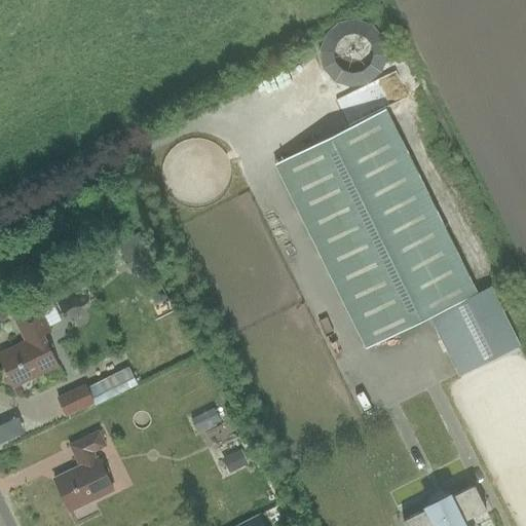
[(396,29),(337,13),(323,71),(381,86),(396,29)]
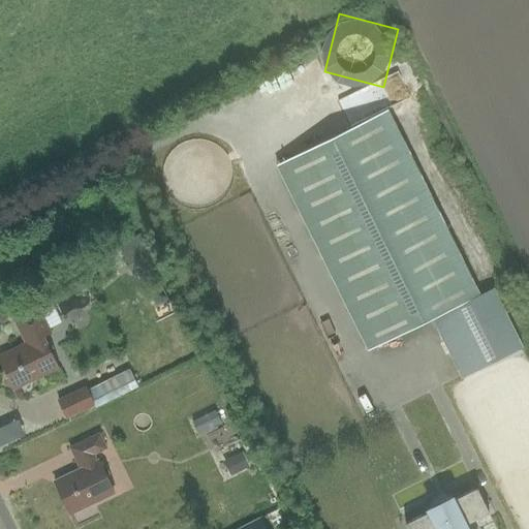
[(479,294),(389,110),(285,160),(284,157),(283,158),(339,272),(335,274),(345,293),(348,291),(378,350),(379,349),(377,346),(479,294)]
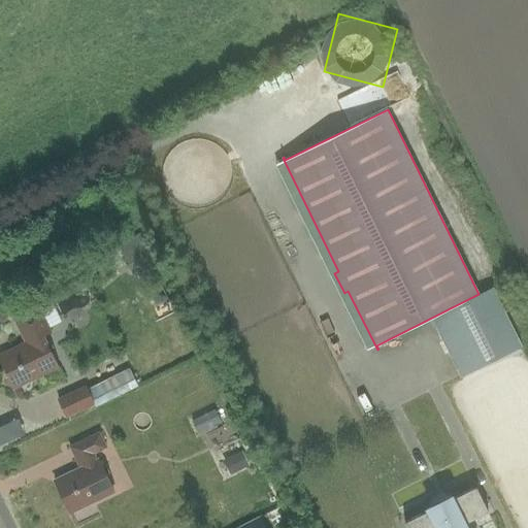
[(134,277),(158,266),(146,242),(123,254),(134,277)]
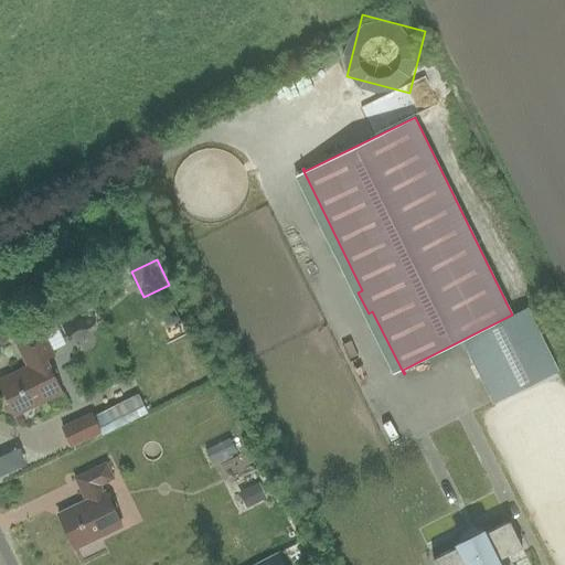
[(558,372),(528,309),(464,340),(496,404),(558,372)]
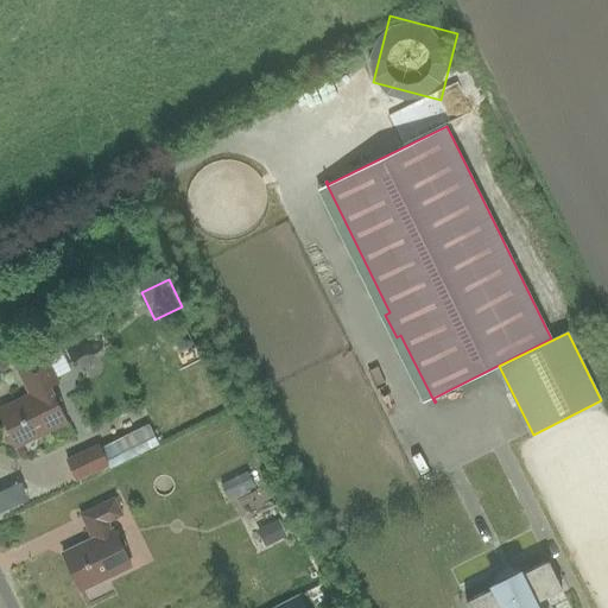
[(16,366),(30,396),(0,410),(0,416),(16,448),(65,424),(49,390),(57,385),(42,353),(16,366)]
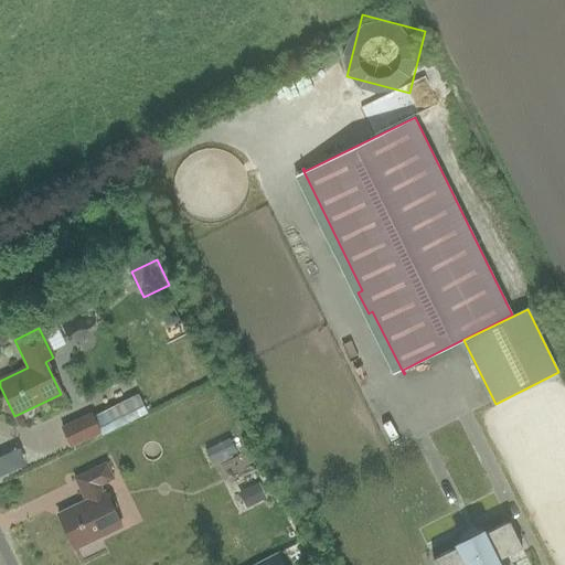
[(72,447),(146,413),(138,397),(94,417),(93,414),(63,427),(72,447)]
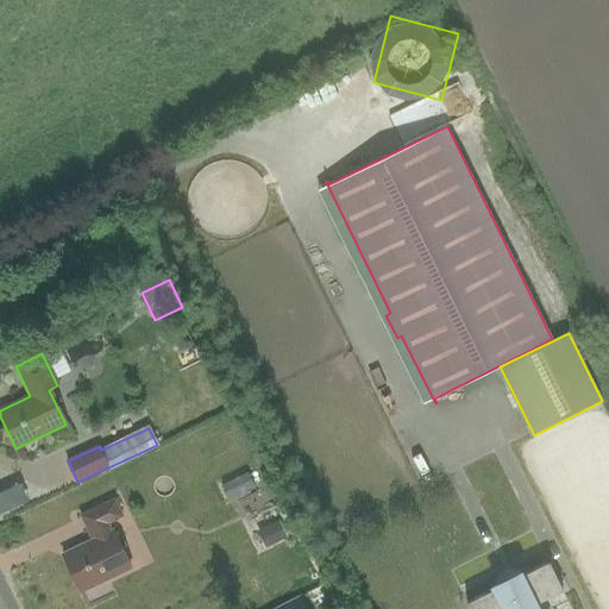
[(220,485),(227,500),(255,487),(248,472),(220,485)]
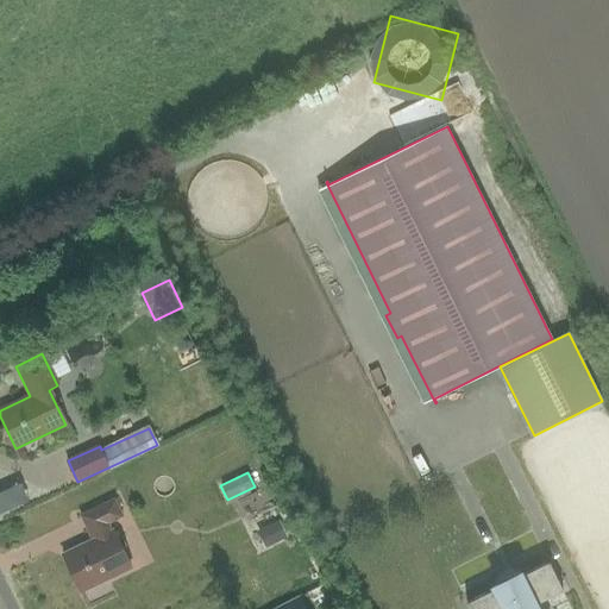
[(123,516),(115,500),(81,516),(93,541),(64,556),(81,591),(131,569),(110,522),(123,516)]
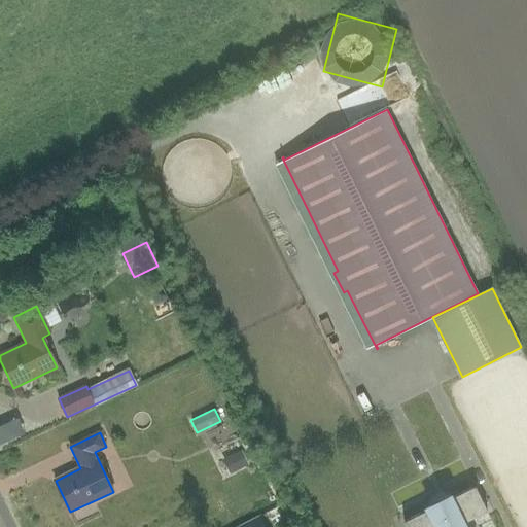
[(242,451),(222,460),(229,475),(248,465),(242,451)]
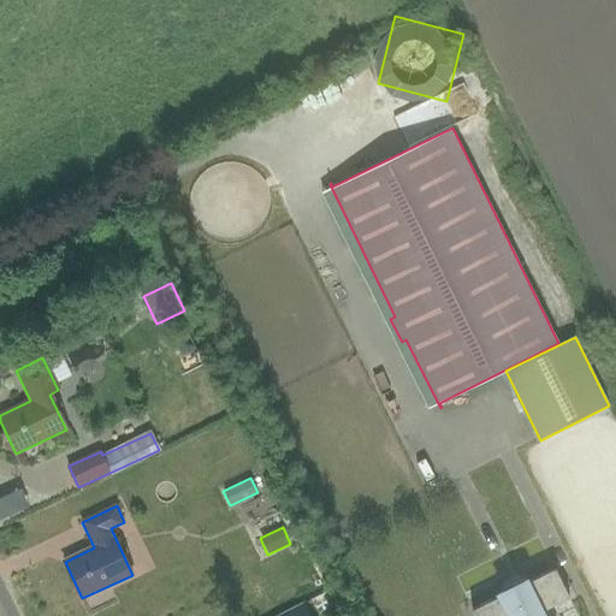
[(545,615),(543,610),(570,598),(556,569),(528,582),(527,580),(499,594),(499,597),(473,610),(475,615),(545,615)]
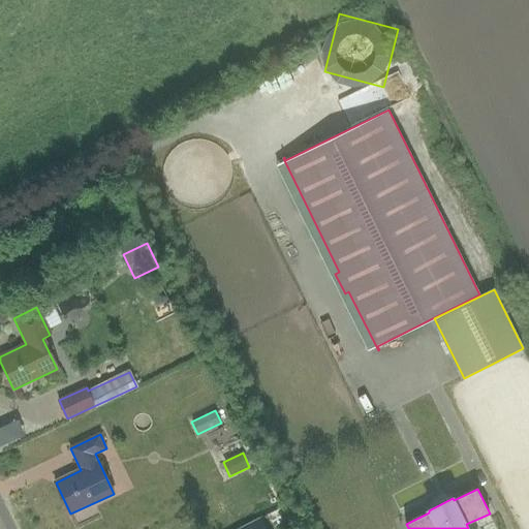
[(268,528),(262,518),(241,528),(268,528)]
